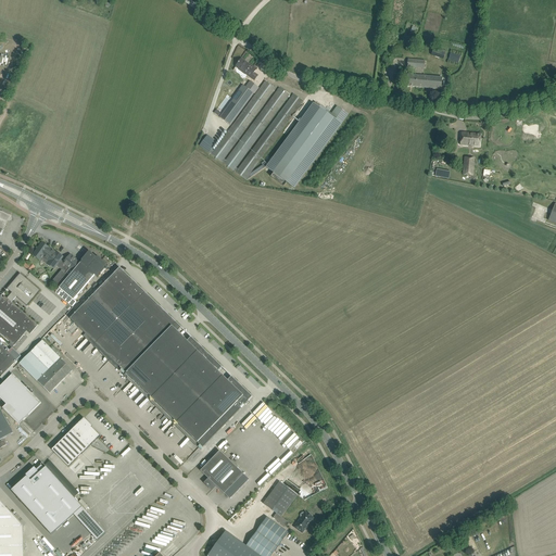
[(447,51),(437,48),(436,54),(445,58),(447,51)]
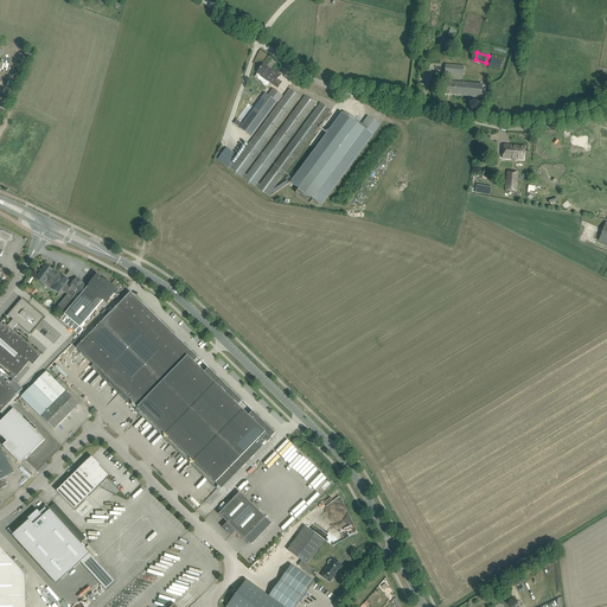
[(500,69),(503,62),(492,58),(490,65),(500,69)]
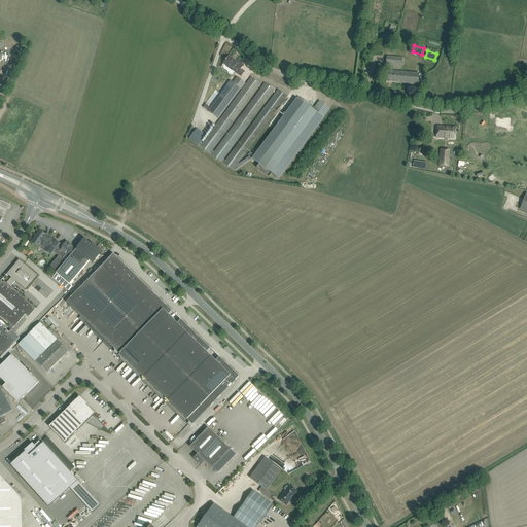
[(402,65),(402,57),(387,56),(386,64),(402,65)]
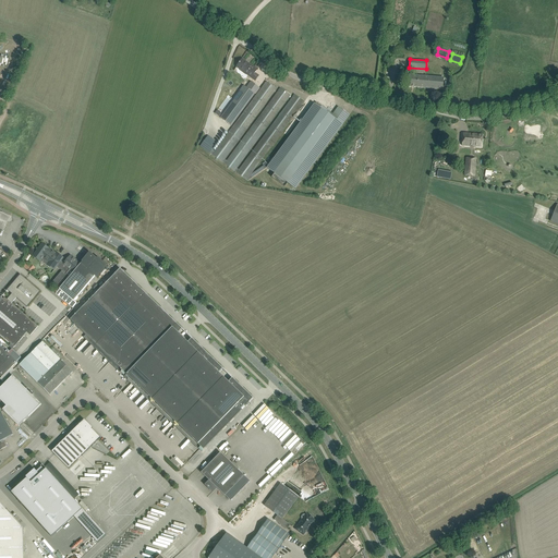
[(249,63),(249,64),(242,60),(237,67),(246,74),(253,80),(257,74),(255,73),(257,70),(249,63)]
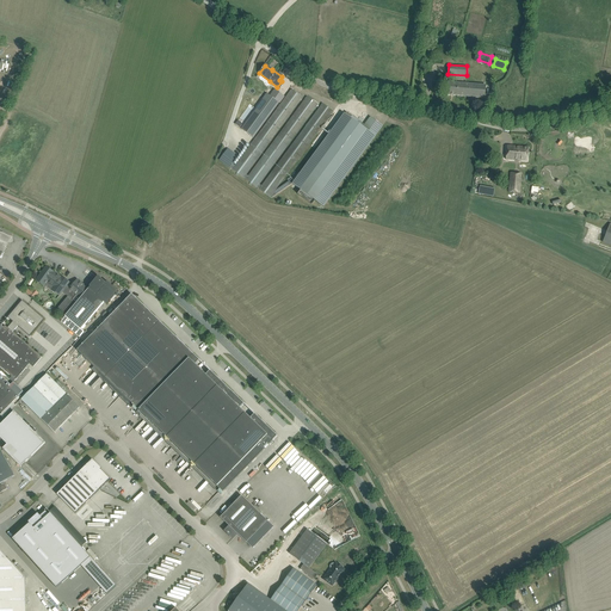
[(485,98),(486,92),(486,85),(446,82),(445,94),(485,98)]
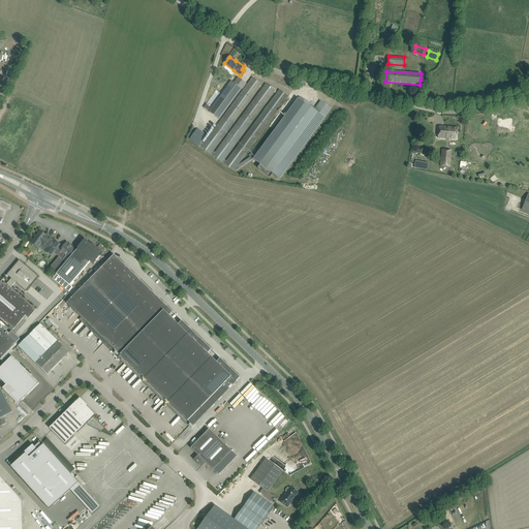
[(228,105),(245,83),(236,75),(219,98),(221,100),(215,109),(220,113),(226,104),(228,105)]
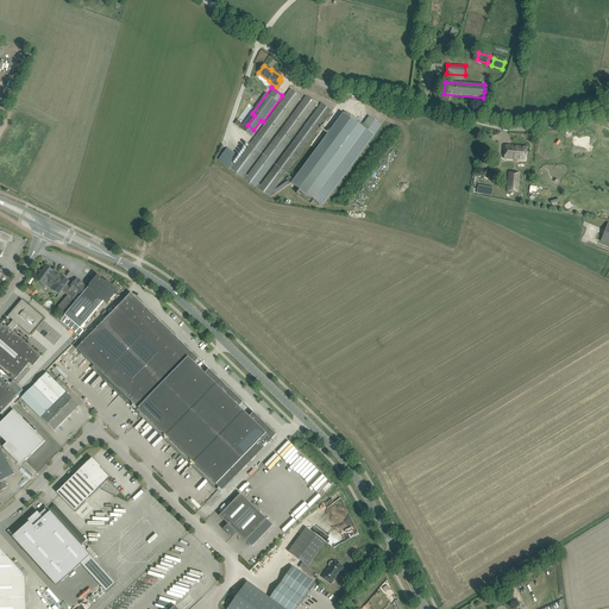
[(245,174),(297,102),(301,98),(290,89),(234,165),(232,164),(237,157),(226,150),(219,159),(243,177),(246,179),(245,180),(256,187),(259,189),(259,190),(270,198),(292,183),(322,206),(382,126),(369,117),(362,127),(356,123),(357,120),(345,112),(294,181),(292,179),(274,190),(332,111),(321,104),(261,186),(258,184),(316,105),(306,96),(302,101),(248,176),(245,174)]
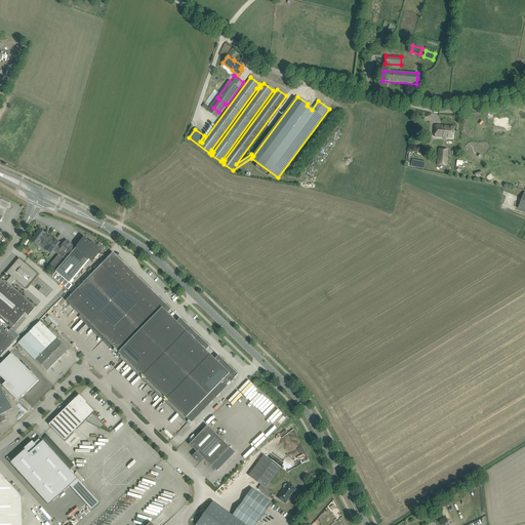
[(453,138),(454,131),(454,126),(436,125),(435,137),(453,138)]
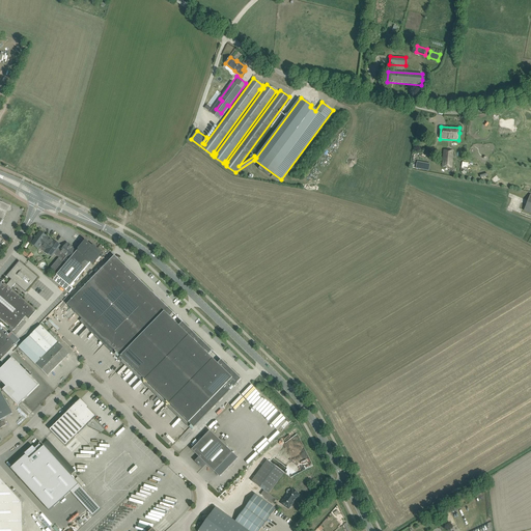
[(452,168),(453,156),(443,155),(442,167),(452,168)]
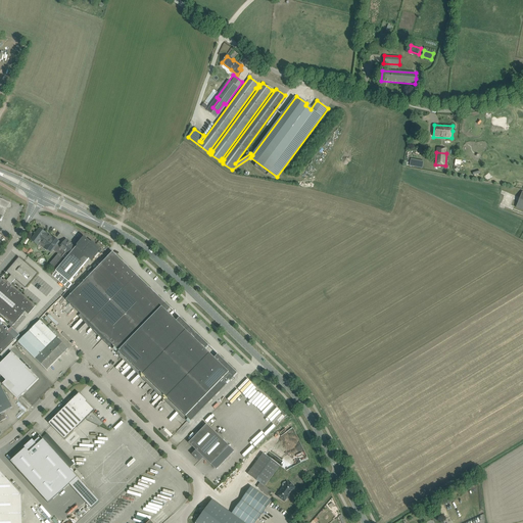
[(9,203),(0,198),(0,220),(2,217),(9,203)]
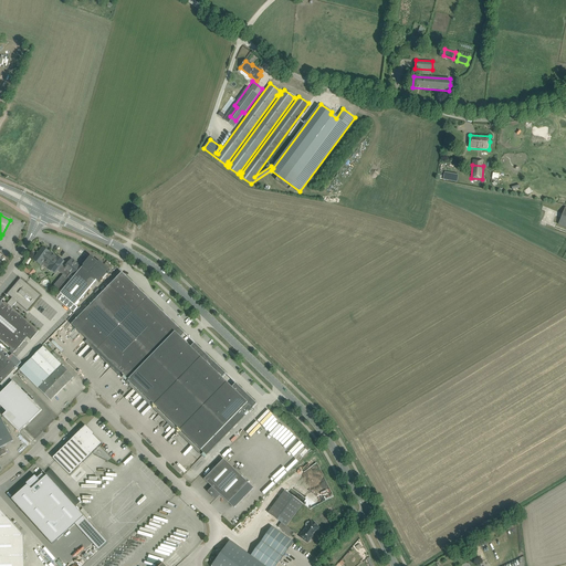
[(43,248),(34,260),(35,261),(39,263),(41,265),(44,262),(50,265),(48,270),(55,275),(59,271),(58,270),(62,264),(64,261),(58,257),(58,258),(53,254),(52,254),(50,253),(50,252),(43,248)]
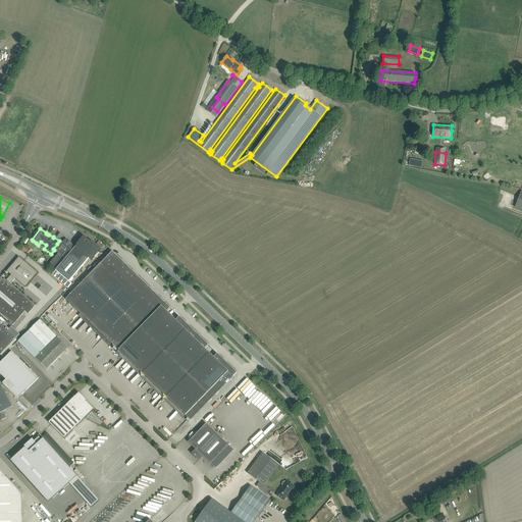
[(58,254),(49,264),(52,267),(56,270),(52,274),(67,288),(71,283),(69,281),(89,258),(92,260),(101,249),(92,241),(91,242),(84,236),(76,245),(75,244),(73,244),(72,245),(71,244),(72,243),(68,240),(68,241),(66,239),(60,247),(57,244),(53,249),(54,250),(56,252),(58,249),(60,251),(58,254)]
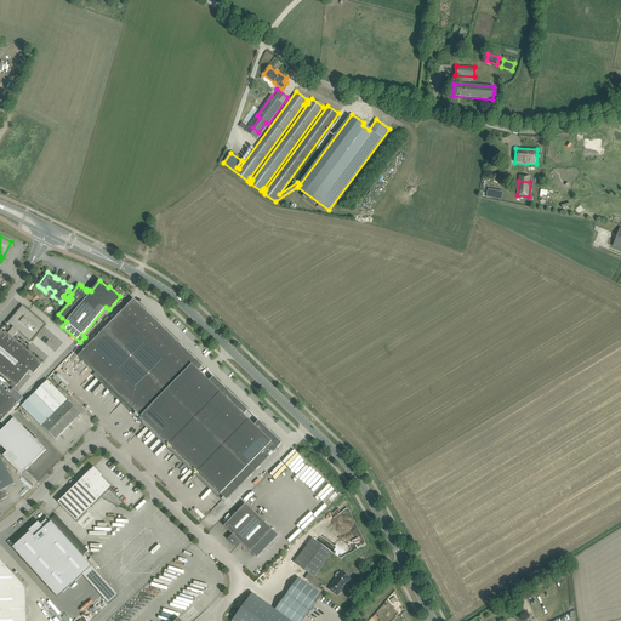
[(28,292),(26,297),(30,301),(34,305),(40,298),(35,295),(33,297),(28,292)]
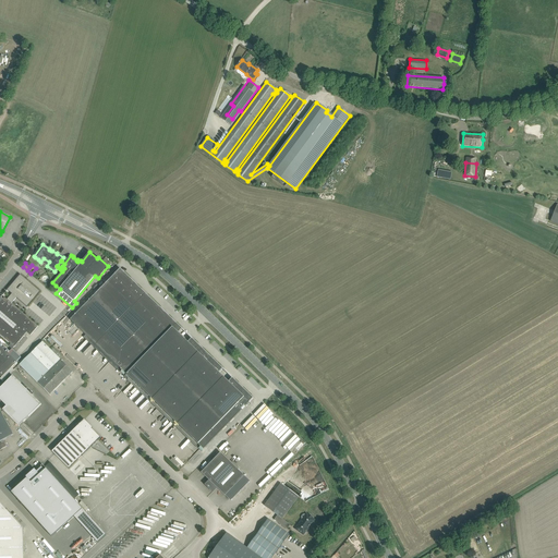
[(182,329),(177,324),(166,313),(165,315),(160,311),(161,310),(141,289),(140,290),(135,286),(136,284),(120,269),(71,320),(122,371),(121,373),(124,375),(125,374),(204,450),(242,411),(240,410),(244,405),(245,407),(253,399),(232,378),(229,383),(219,373),(222,368),(209,355),(208,358),(204,353),(205,352),(192,339),(189,342),(179,334),(182,329)]
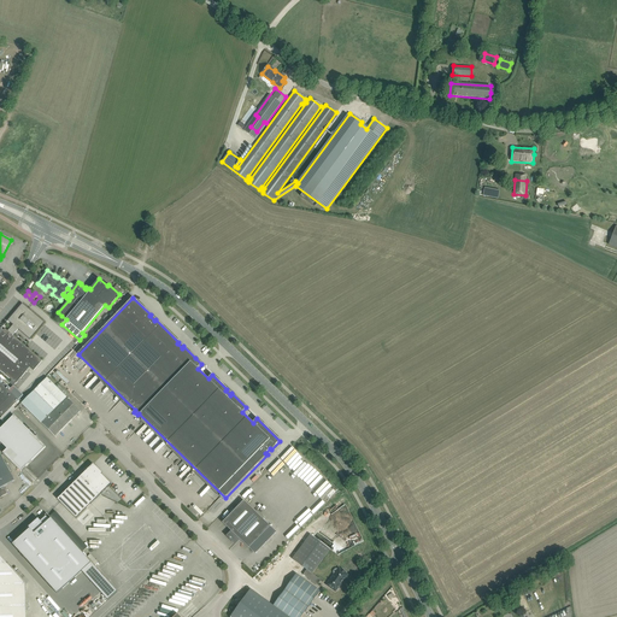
[(4,330),(0,334),(0,370),(11,380),(16,383),(16,385),(27,371),(23,368),(27,365),(30,368),(34,371),(42,360),(13,335),(18,329),(30,340),(45,323),(23,304),(9,321),(13,325),(7,331),(5,329),(4,330)]
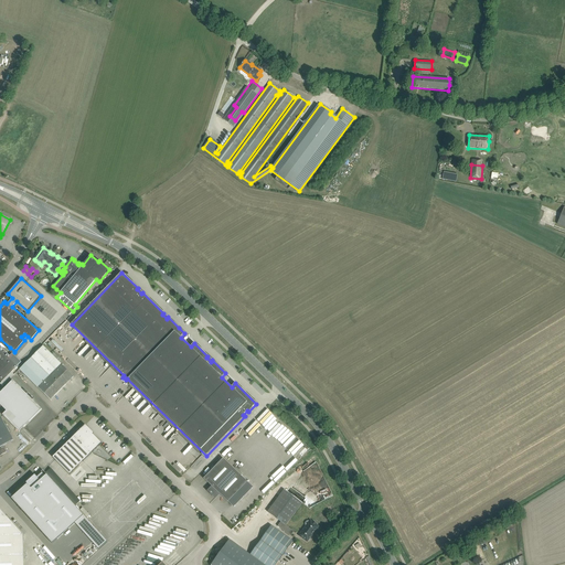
[(74,376),(70,373),(43,347),(20,370),(46,396),(50,400),(74,376)]
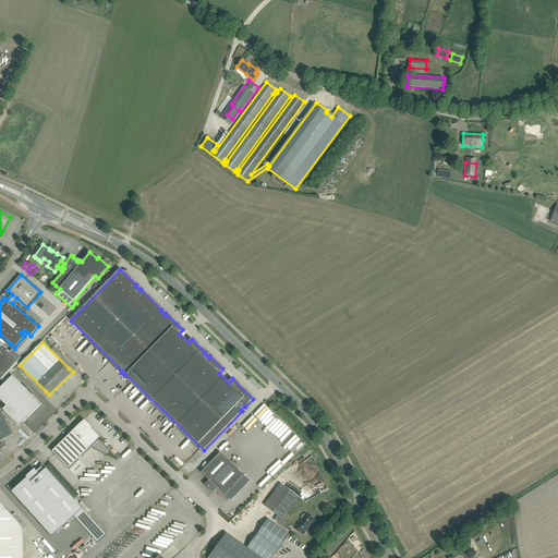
[(0,375),(1,377),(0,379),(3,381),(14,371),(11,367),(16,362),(21,358),(12,349),(10,352),(1,343),(0,344),(0,375)]
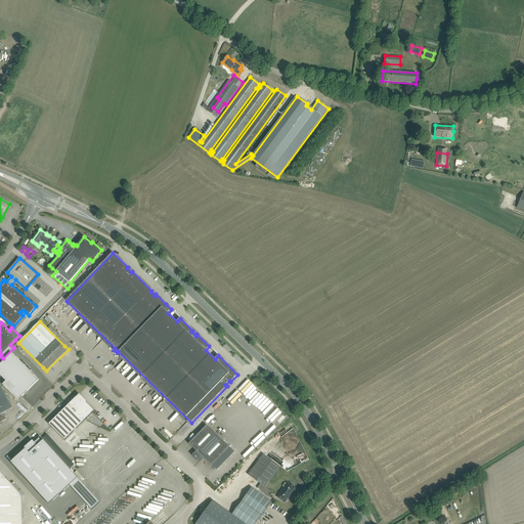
[(36,383),(39,380),(12,353),(0,364),(0,375),(5,381),(6,382),(2,385),(18,400),(23,397),(35,384),(34,384),(35,383),(36,383)]
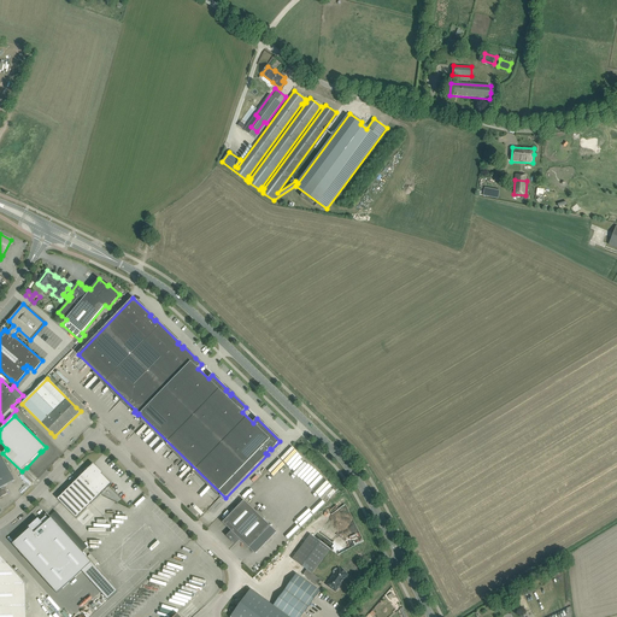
[(281,458),(297,475),(309,463),(293,446),(281,458)]
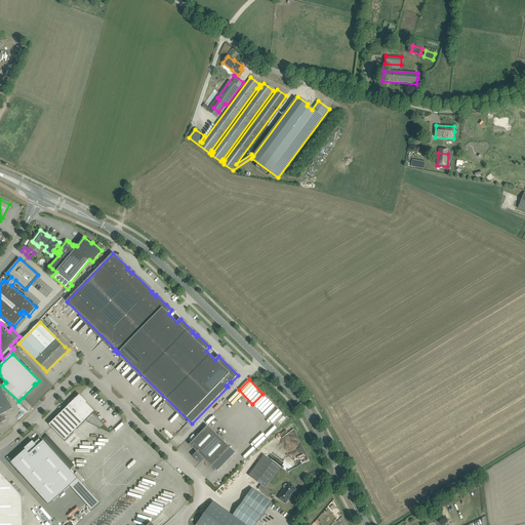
[(12,409),(10,405),(0,385),(0,422),(6,420),(3,414),(12,409)]
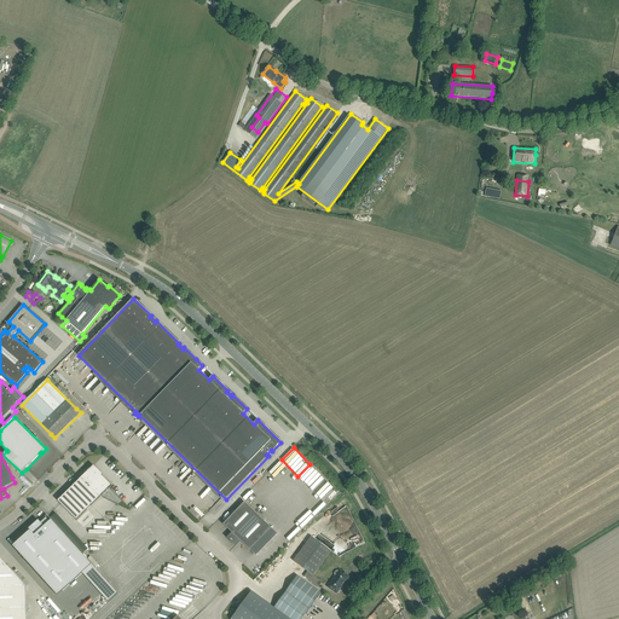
[(81,515),(111,486),(99,474),(100,473),(93,466),(58,501),(76,520),(81,515)]
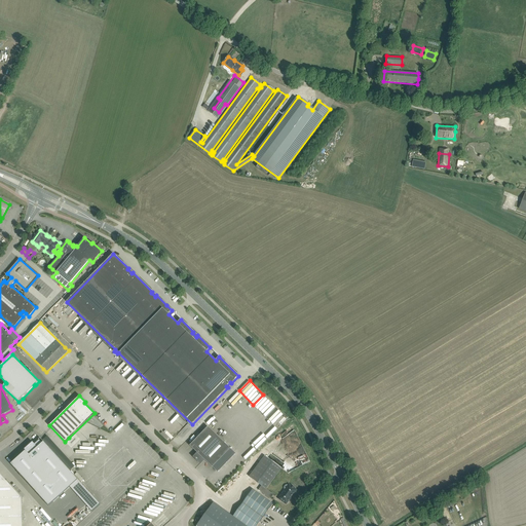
[(279,426),(287,418),(275,408),(268,416),(269,417),(272,414),(275,417),(272,420),(279,426)]
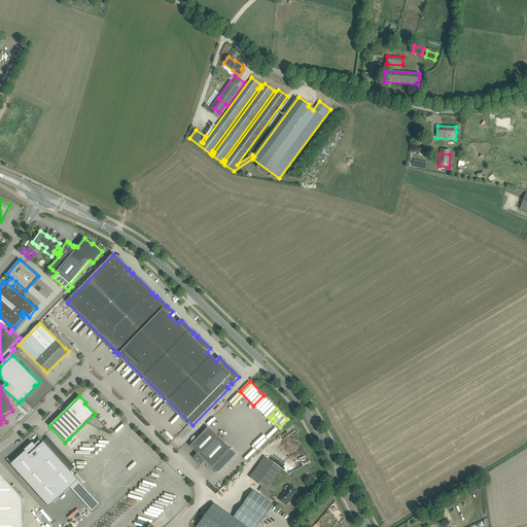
[(231,450),(227,446),(208,427),(190,447),(198,454),(194,458),(196,460),(199,463),(201,465),(205,461),(213,468),(231,450)]
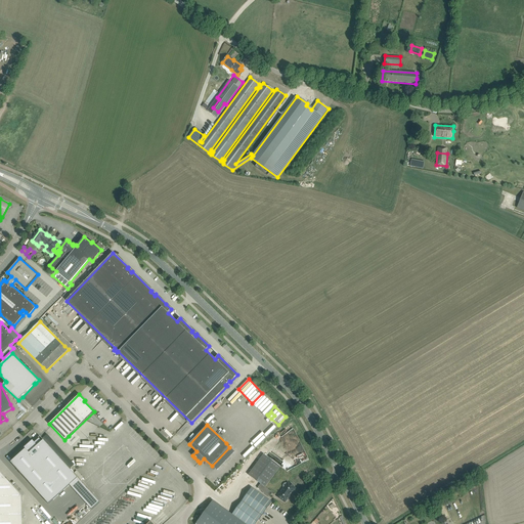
[(78,478),(40,436),(31,444),(32,445),(30,447),(29,446),(10,463),(48,505),(78,478)]
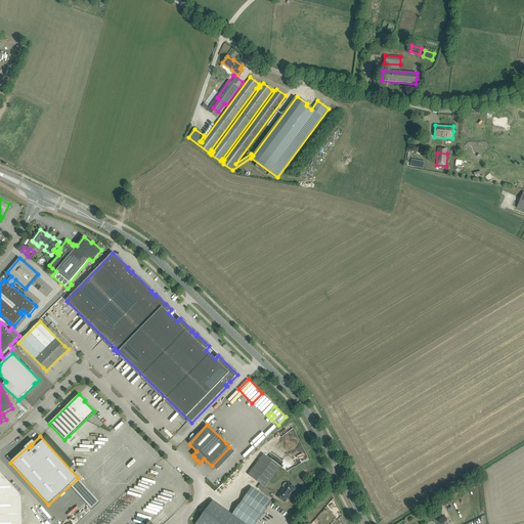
[(72,467),(75,465),(53,439),(50,442),(55,447),(53,448),(69,466),(70,465),(72,467)]
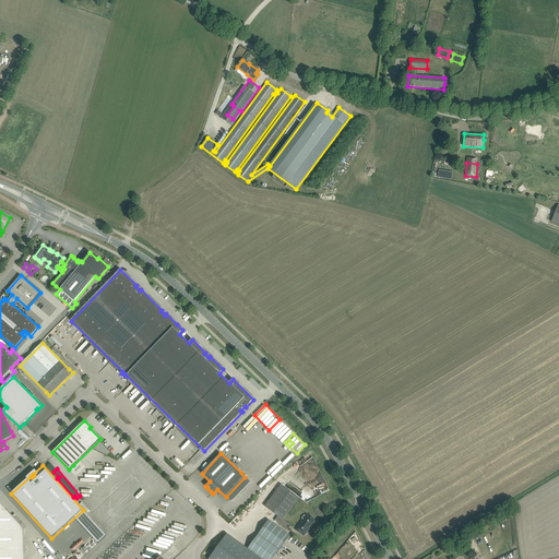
[(282,485),(265,507),(283,520),(299,498),(282,485)]
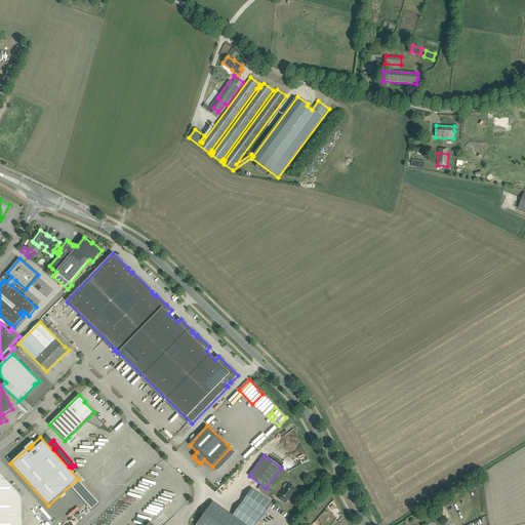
[(217,487),(228,477),(219,470),(209,479),(217,487)]
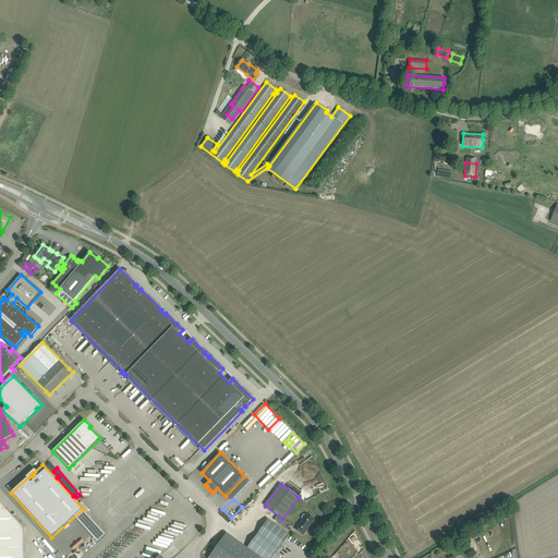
[(0,557),(24,557),(23,529),(0,504),(0,502),(0,557)]
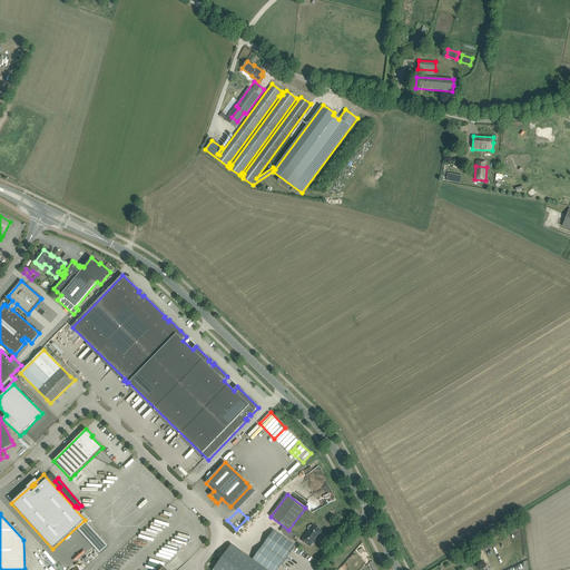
[(310,547),(321,531),(318,530),(320,529),(316,527),(315,528),(313,526),(302,540),(310,547)]
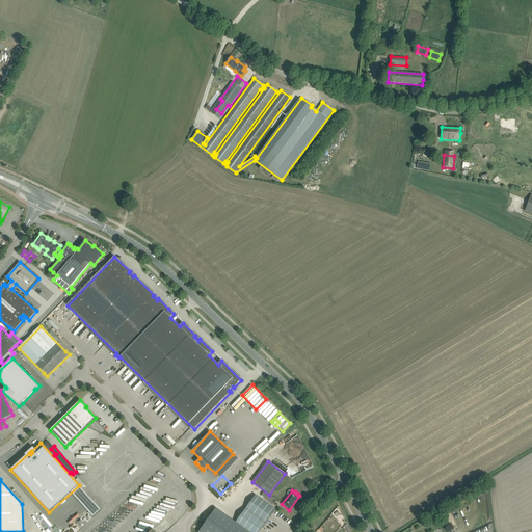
[(260,531),(276,510),(256,495),(236,522),(248,531),(260,531)]
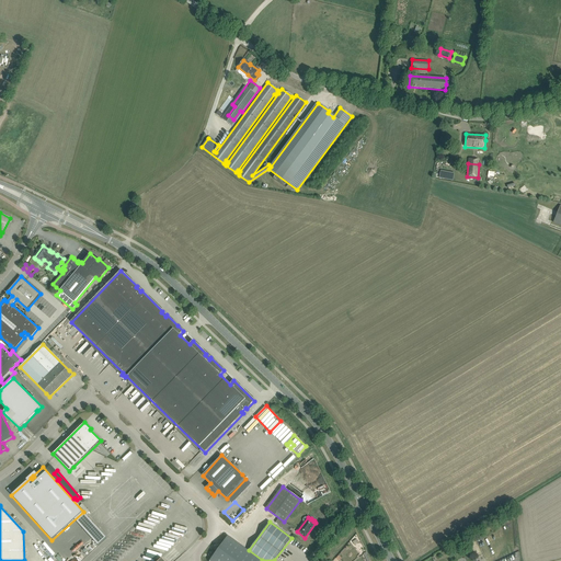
[(209,560),(262,560),(249,550),(249,551),(228,536),(209,560)]
